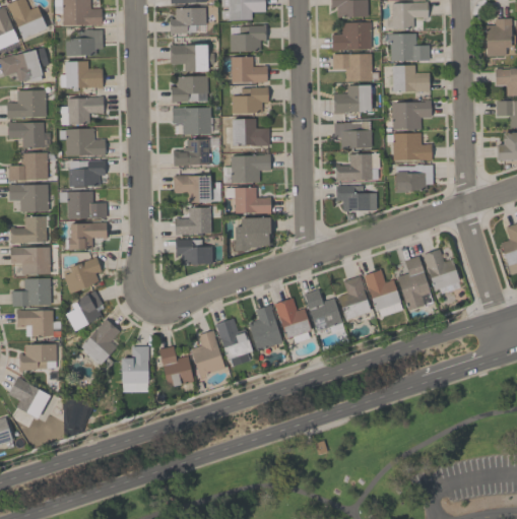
[(23,39),(11,12),(10,12),(7,5),(18,0),(26,0),(30,10),(38,7),(48,28),(23,39)]
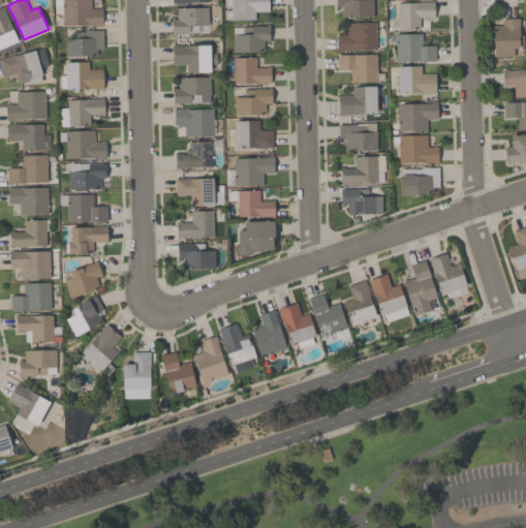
[(104,27),(99,27),(99,26),(64,26),(64,13),(56,13),(56,0),(92,0),(93,9),(99,9),(99,8),(104,8),(104,27)]
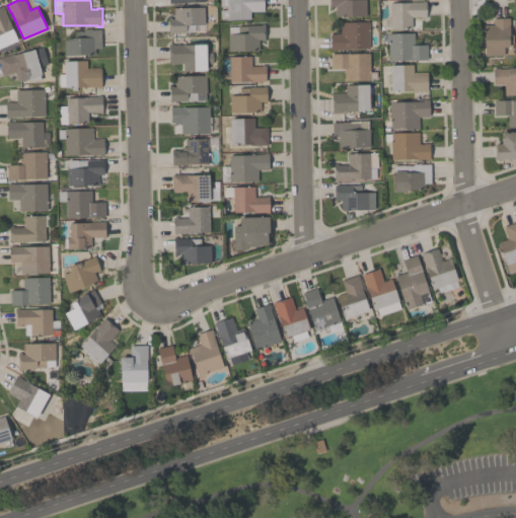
[(221,0),(265,0),(265,11),(251,12),(252,19),(228,20),(228,19),(222,19),(222,10),(228,10),(228,7),(222,7),(221,0)]
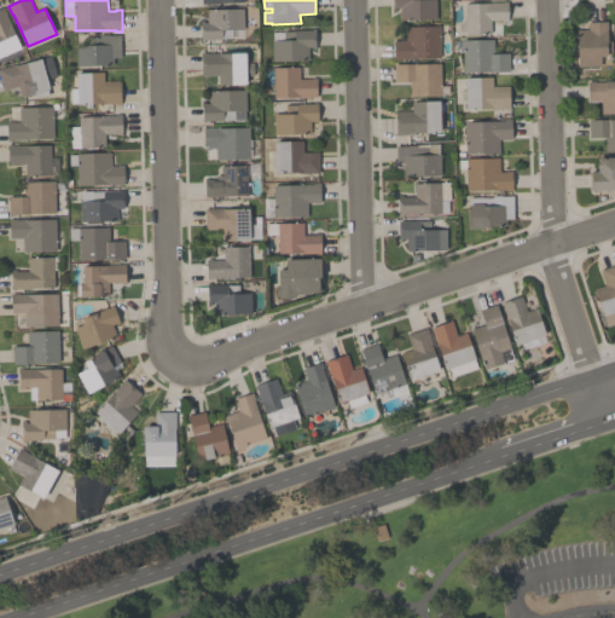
[(439,0),(439,19),(402,19),(401,9),(394,9),(394,0),(439,0)]
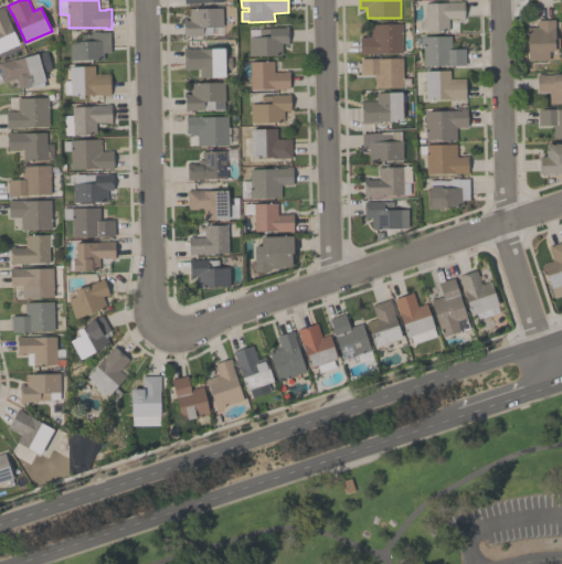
[(466,2),(466,20),(459,20),(459,19),(451,19),(451,31),(427,31),(427,3),(451,3),(451,2),(466,2)]
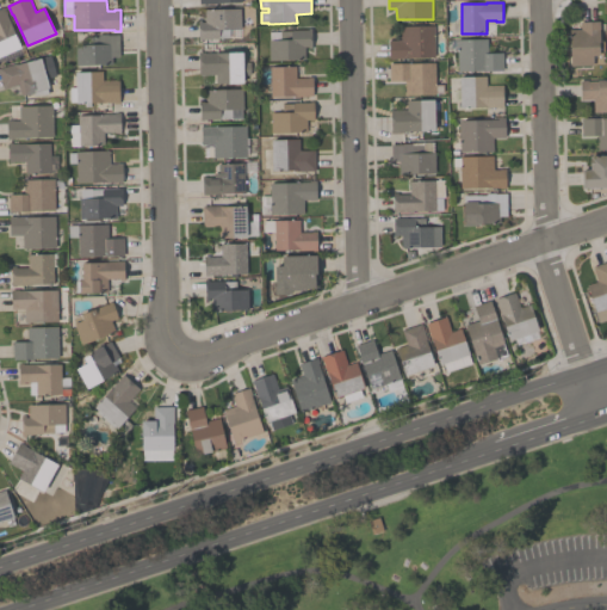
[(0,8),(6,7),(8,13),(8,14),(23,48),(0,57),(0,8)]
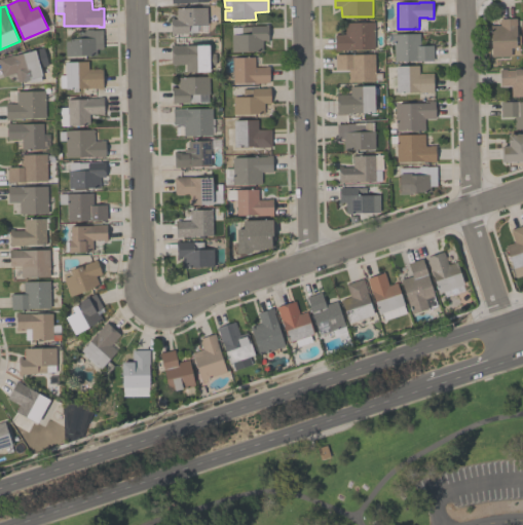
[(209,25),(198,25),(198,33),(189,33),(189,34),(176,34),(176,36),(173,36),(172,16),(175,16),(175,19),(178,19),(178,8),(209,8),(209,25)]
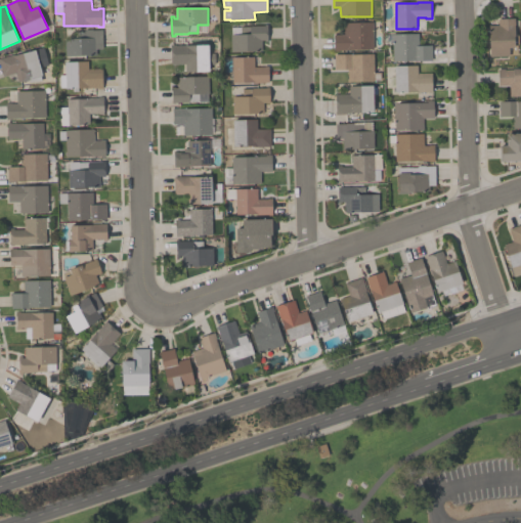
[(516,18),(516,35),(520,35),(520,45),(519,45),(519,54),(510,54),(510,56),(491,56),(491,25),(500,25),(500,18),(516,18)]
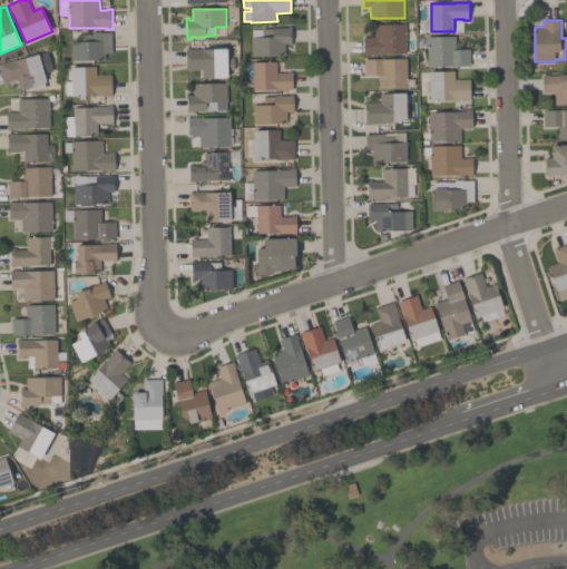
[(408,54),(370,55),(370,56),(364,56),(364,38),(375,38),(375,25),(408,23),(408,54)]
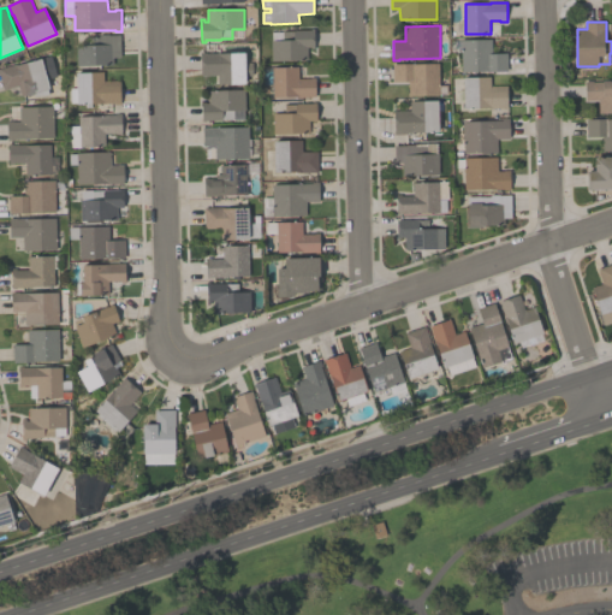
[(273,61),(272,40),(284,40),(284,31),(313,30),(313,28),(315,28),(316,49),(313,49),(313,48),(309,48),(309,60),(273,61)]
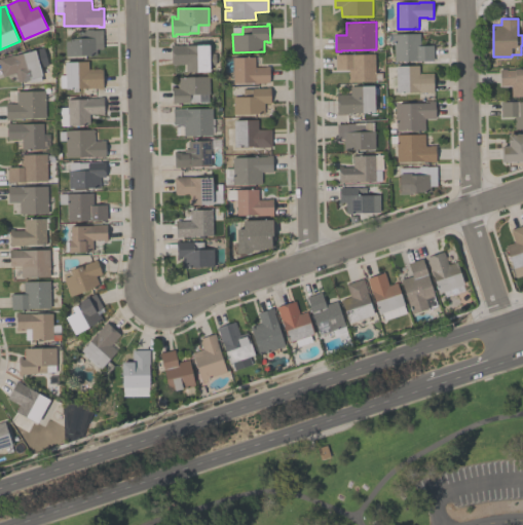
[(67,55),(67,39),(78,39),(78,30),(104,30),(104,49),(98,49),(98,55),(67,55)]
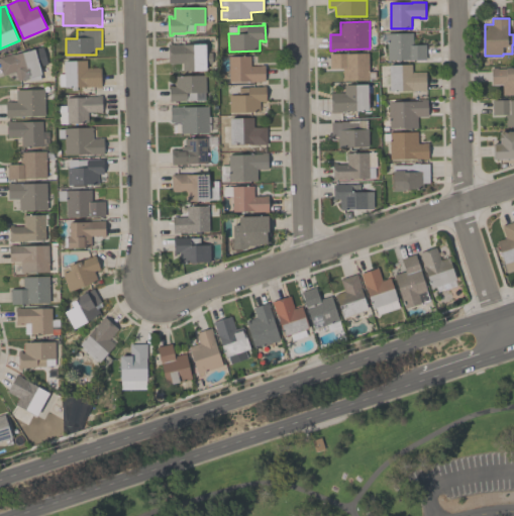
[(414,33),(414,45),(427,44),(427,60),(389,61),(388,34),(414,33)]
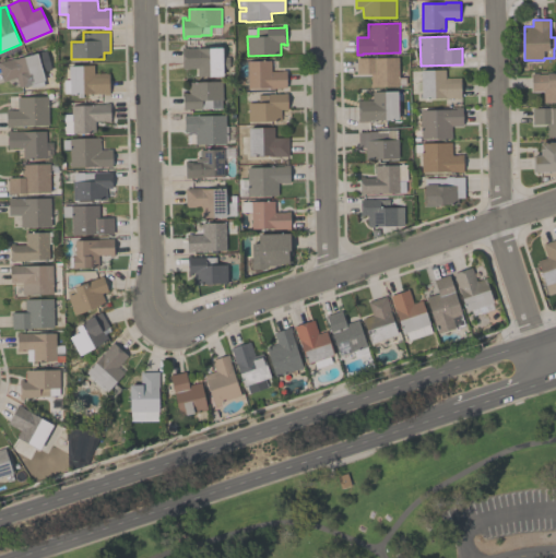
[(199,76),(199,68),(184,69),(184,47),(189,47),(189,48),(224,48),(224,76),(199,76)]
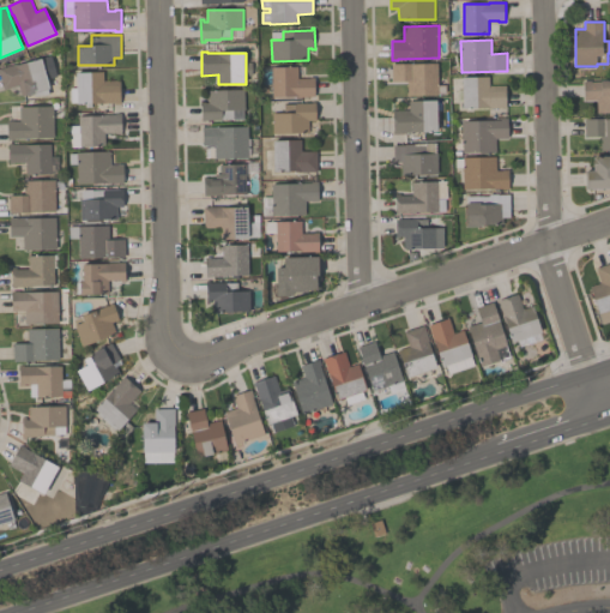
[(5,89),(0,68),(53,55),(59,77),(48,79),(50,89),(49,89),(50,95),(36,96),(35,94),(23,96),(20,85),(5,89)]
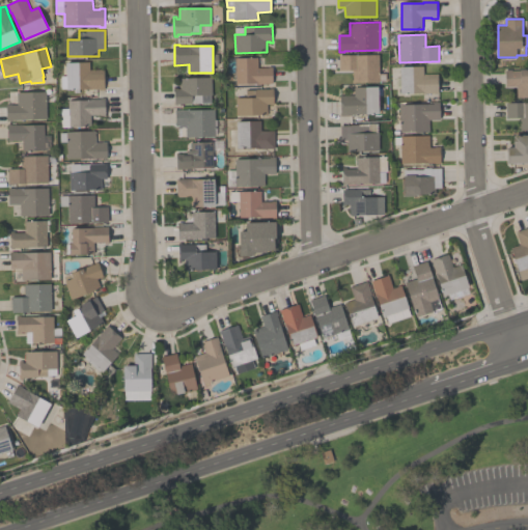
[(340,71),(339,55),(380,55),(381,82),(354,83),(354,71),(340,71)]
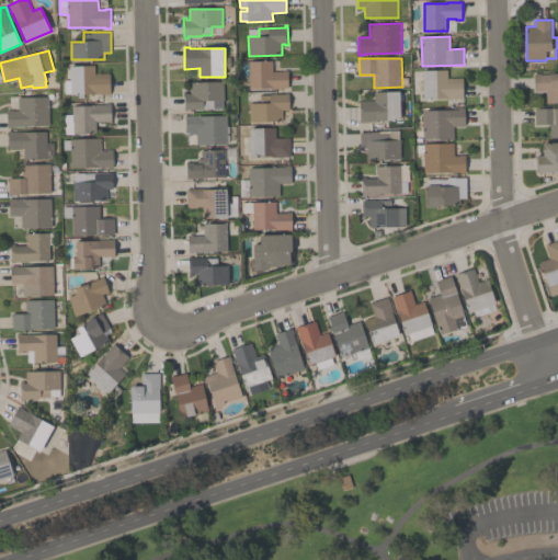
[(273,60),(274,71),(284,71),(284,70),(288,70),(289,89),(250,89),(250,61),(273,60)]
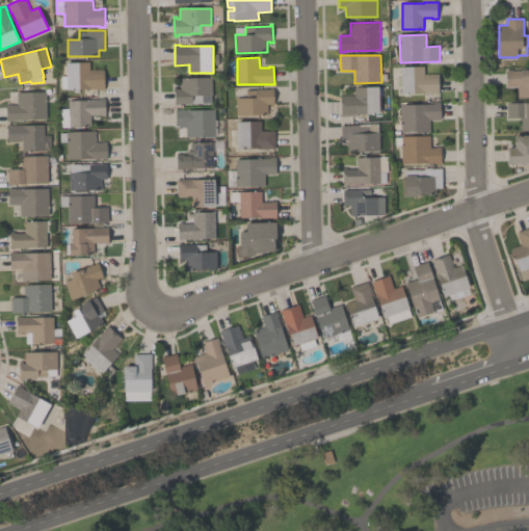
[(68,90),(68,89),(62,89),(62,77),(68,77),(68,63),(90,63),(90,71),(104,71),(105,90),(99,90),(99,89),(68,90)]
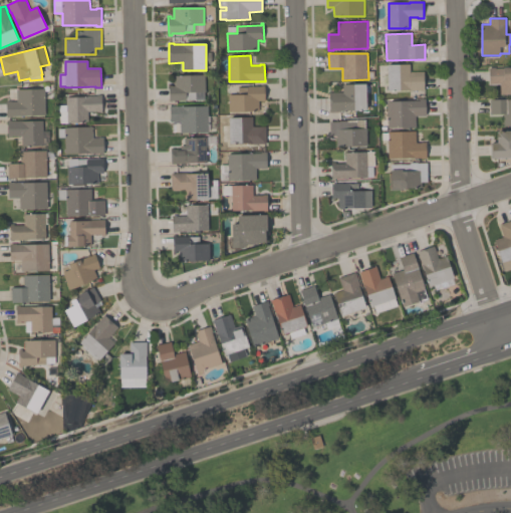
[(425,71),(425,92),(422,92),(422,89),(389,90),(388,64),(411,64),(411,72),(425,71)]
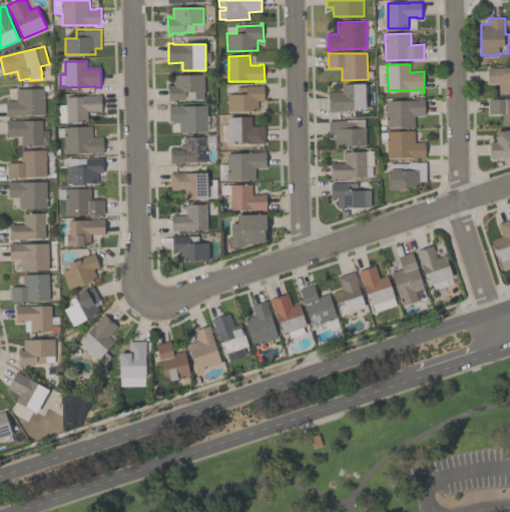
[(509,93),(500,94),(500,83),(489,83),(489,67),(495,67),(495,68),(503,68),(503,67),(509,67),(509,93)]
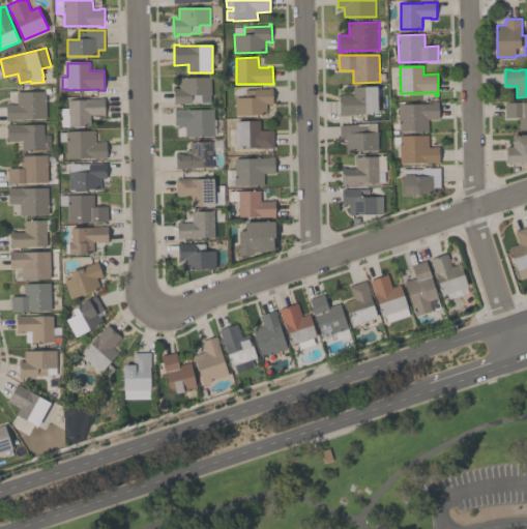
[(212,77),(212,94),(211,94),(211,104),(202,104),(202,103),(193,103),(193,104),(175,104),(175,88),(180,88),(180,78),(212,77)]
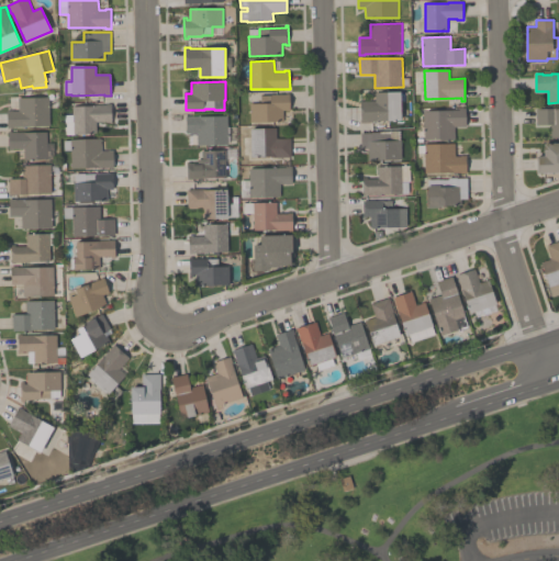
[(376,92),(401,92),(402,121),(368,122),(368,123),(361,123),(361,101),(368,101),(368,102),(377,102),(376,92)]
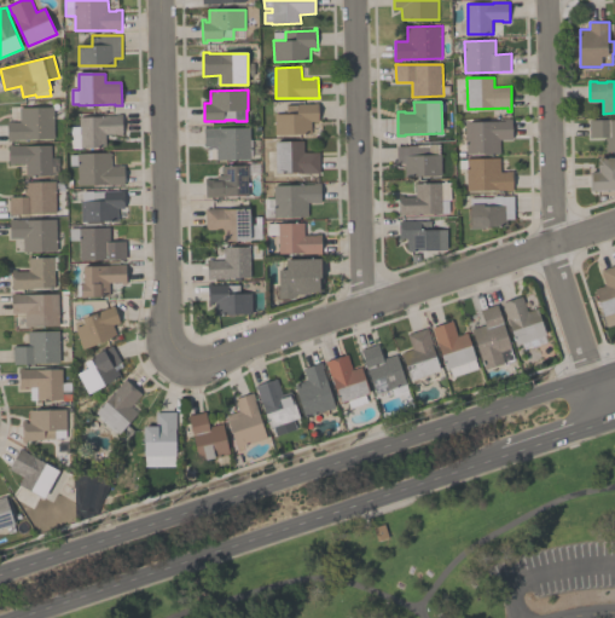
[(313,134),(277,134),(276,114),(288,114),(288,105),(300,105),(300,104),(319,104),(319,121),(313,122),(313,134)]
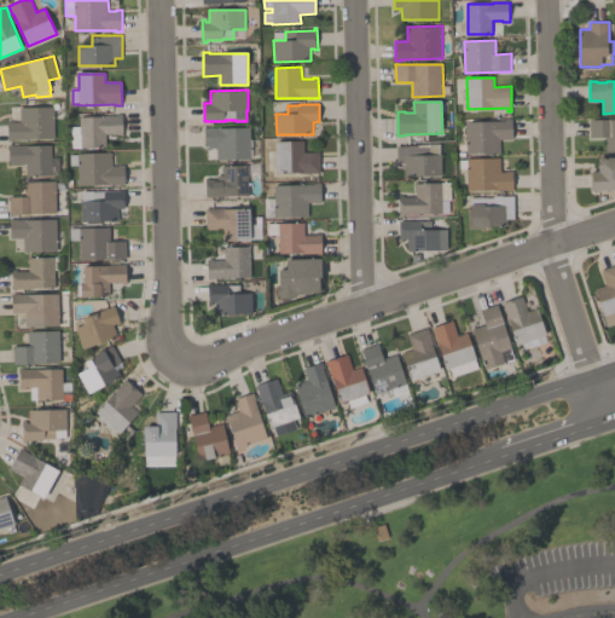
[(56,139),(16,139),(16,142),(9,142),(9,122),(15,122),(22,122),(21,108),(56,107),(56,139)]
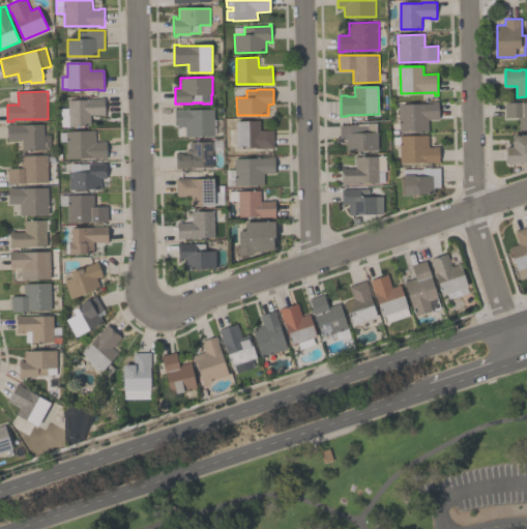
[(106,97),(107,117),(104,117),(103,115),(92,115),(92,126),(62,127),(61,109),(69,109),(69,99),(101,98),(101,97),(106,97)]
